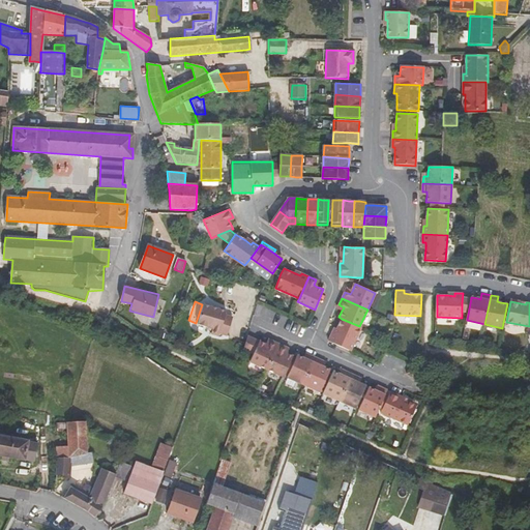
[(219,334),(227,336),(233,318),(226,315),(227,313),(203,305),(198,325),(207,328),(213,329),(212,332),(211,334),(218,336),(219,334)]
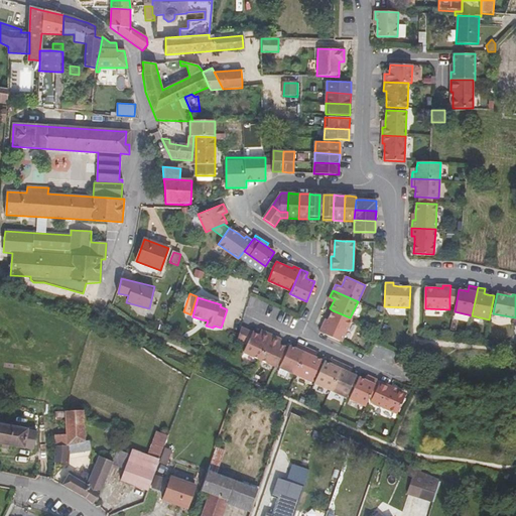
[(326,326),(324,325),(319,332),(341,341),(351,318),(350,317),(333,310),(329,319),(326,326)]
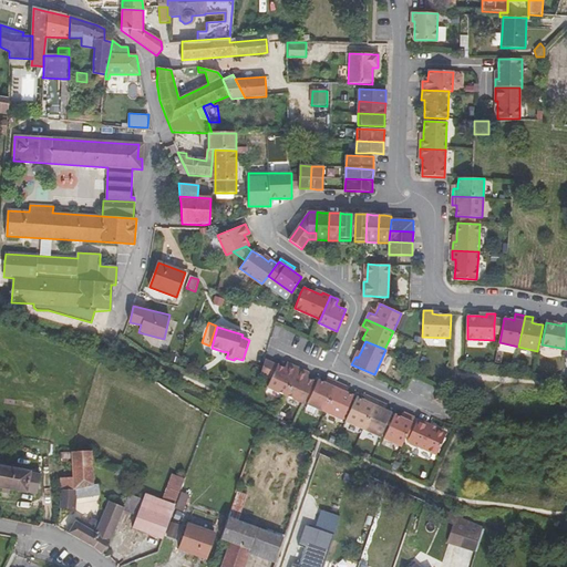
[(278,364),(265,359),(260,375),(271,379),(278,364)]
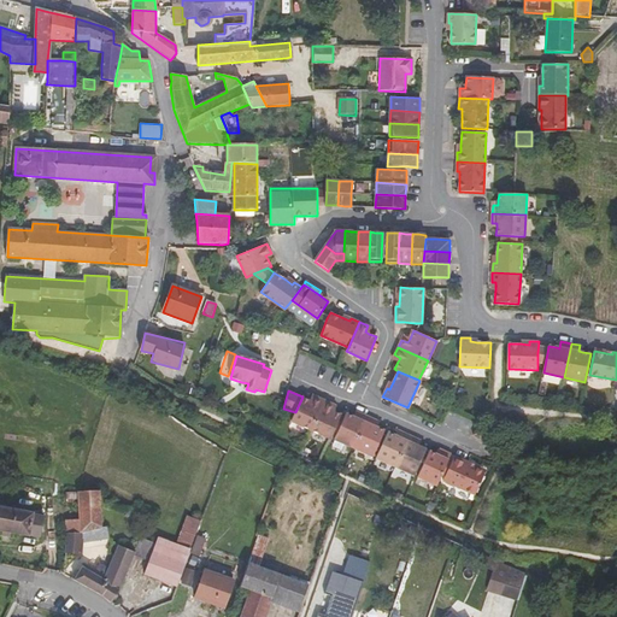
[(291,421),(311,429),(324,400),(316,397),(313,401),(309,400),(305,398),(303,397),(295,412),(291,421)]
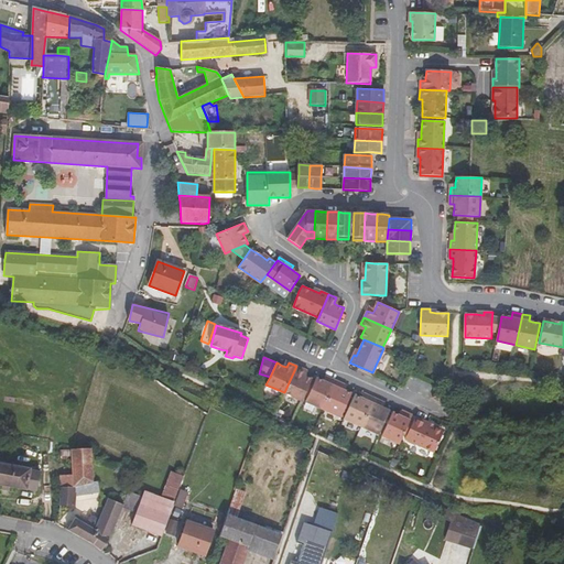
[(305,376),(301,373),(303,369),(296,366),(284,392),(302,401),(312,379),(305,376)]
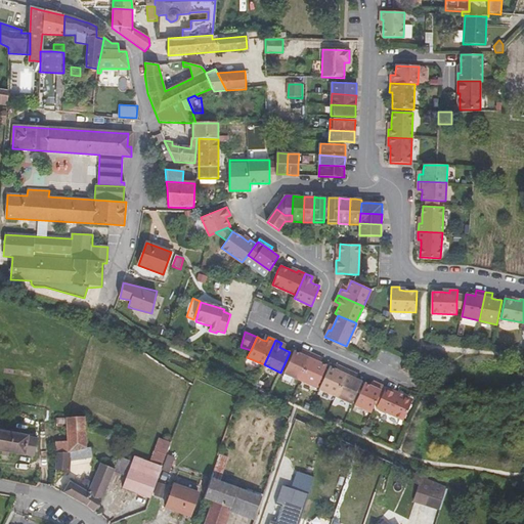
[(284,373),(300,380),(312,353),(305,350),(303,355),(299,354),(297,353),(293,351),(284,373)]
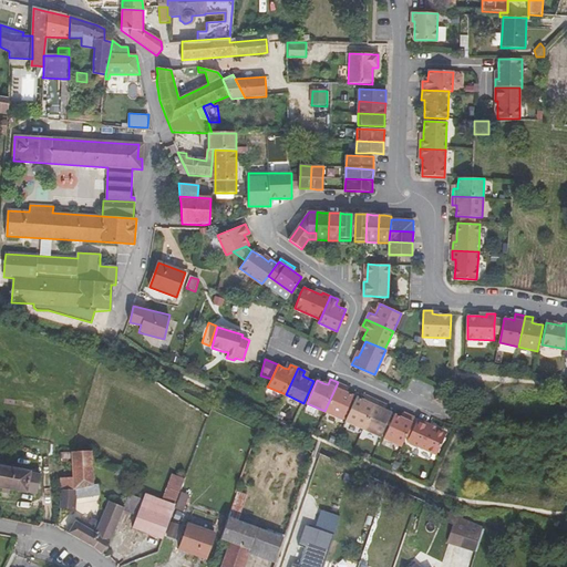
[(343,392),(346,387),(338,382),(325,411),(341,419),(352,395),(349,394),(347,393),(343,392)]
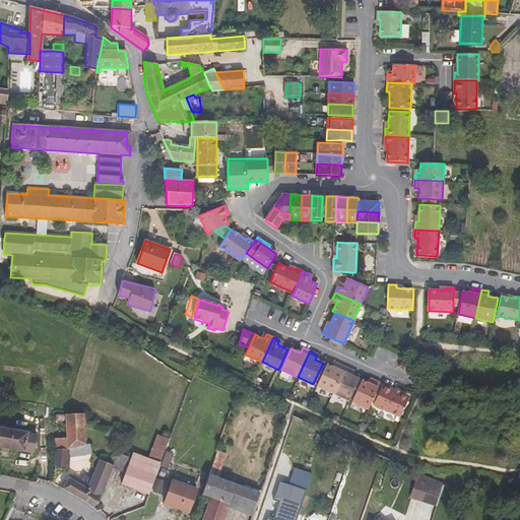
[(331,367),(326,365),(317,386),(333,393),(344,367),(337,364),(334,369),(331,367)]
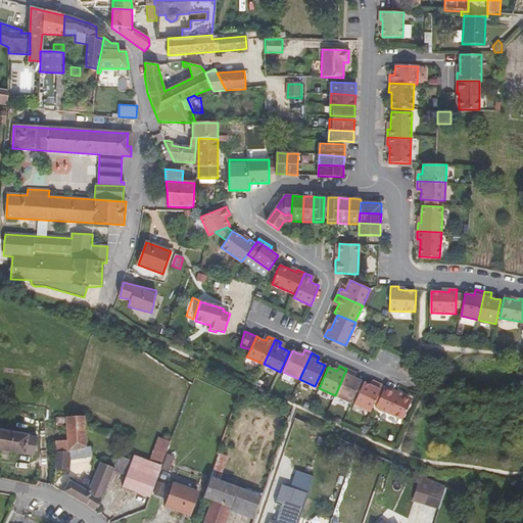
[(359,380),(355,379),(352,377),(353,372),(346,369),(335,395),(351,403),(361,381),(359,380)]
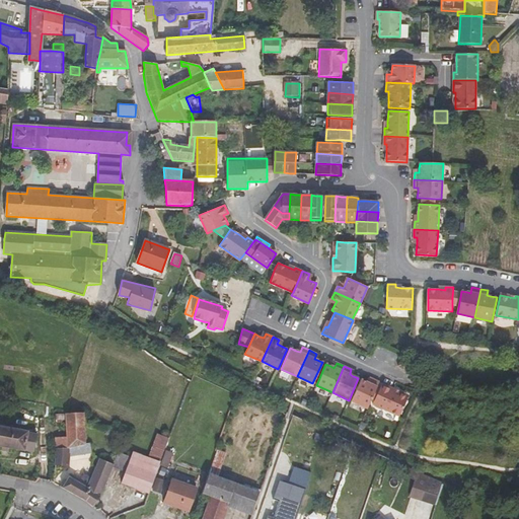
[(368,383),(366,382),(360,379),(351,400),(367,408),(378,382),(371,378),(368,383)]
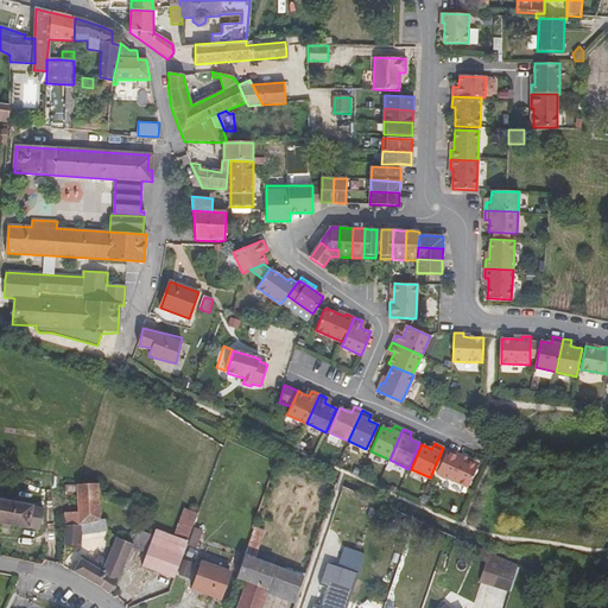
[(467,487),(476,464),(461,457),(461,455),(456,453),(447,449),(436,473),(467,487)]
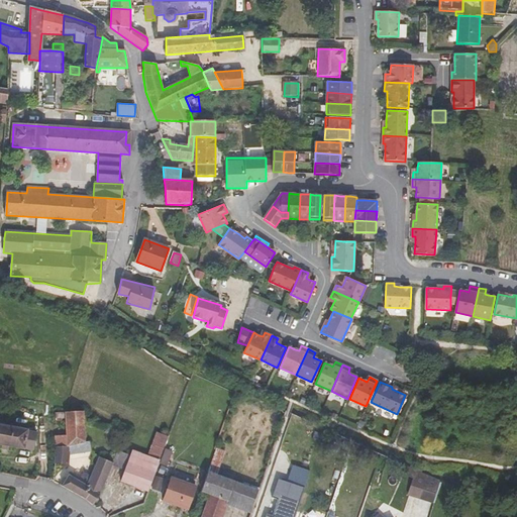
[(65,421),(66,434),(66,446),(85,441),(83,412),(65,412),(56,413),(56,420),(65,421)]
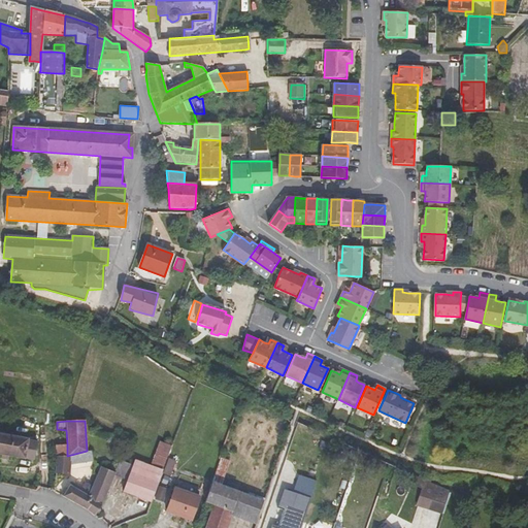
[(0,434),(0,453),(34,460),(37,441),(0,434)]
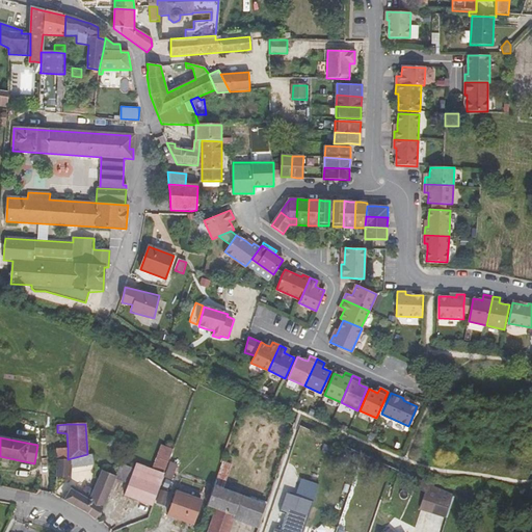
[(152,469),(164,473),(174,450),(160,445),(152,469)]
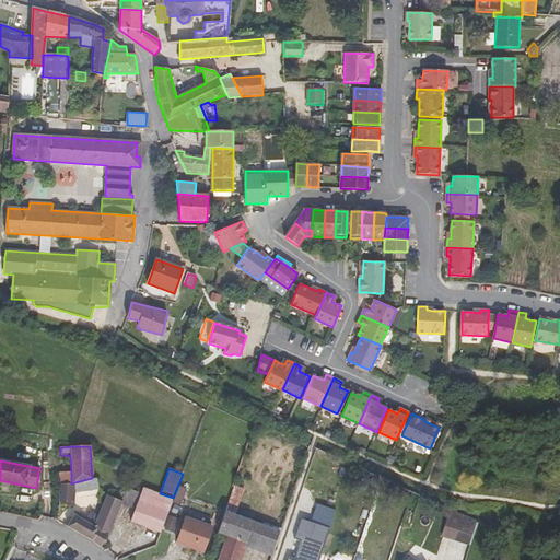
[(60,470),(59,483),(71,483),(71,470),(60,470)]
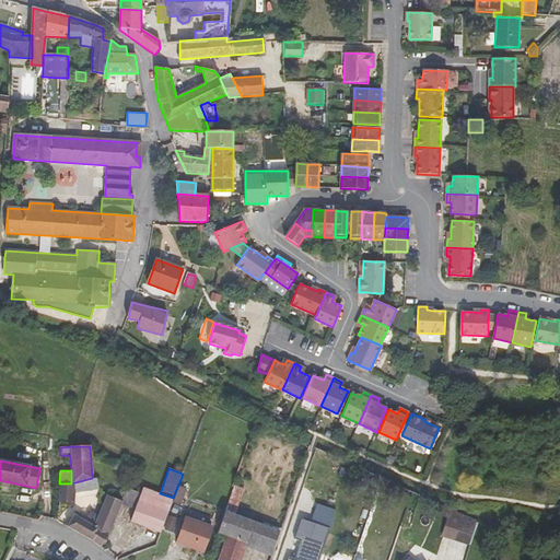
[(234,486),(244,489),(247,477),(237,474),(234,486)]
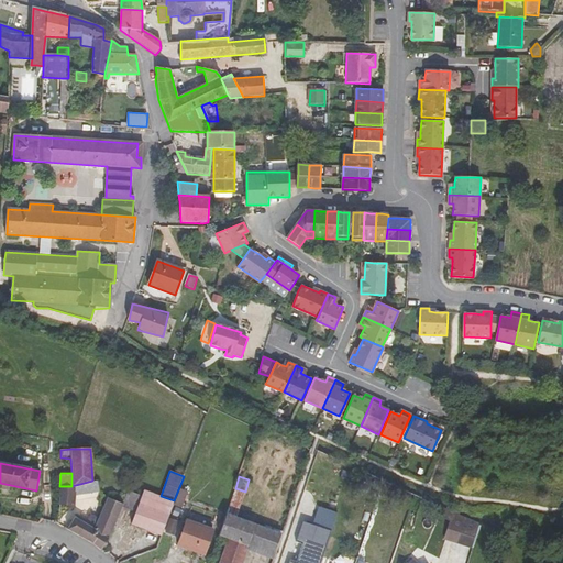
[(97,481),(92,481),(72,486),(59,486),(58,506),(75,505),(75,496),(98,492),(97,481)]
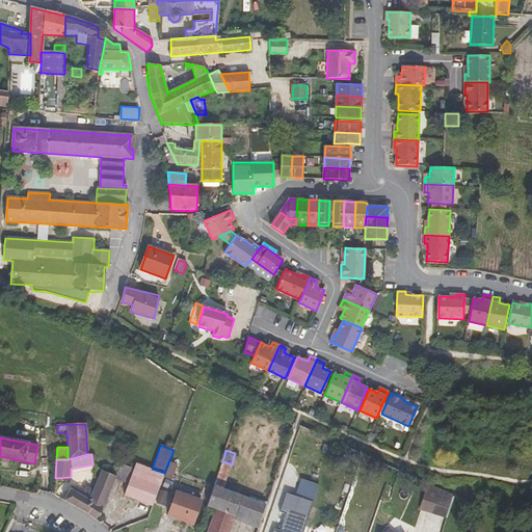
[(173,479),(179,464),(170,460),(164,476),(173,479)]
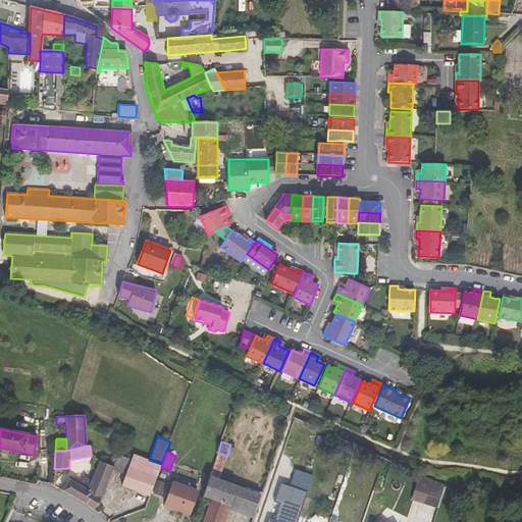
[(219,480),(227,456),(218,453),(210,476),(219,480)]
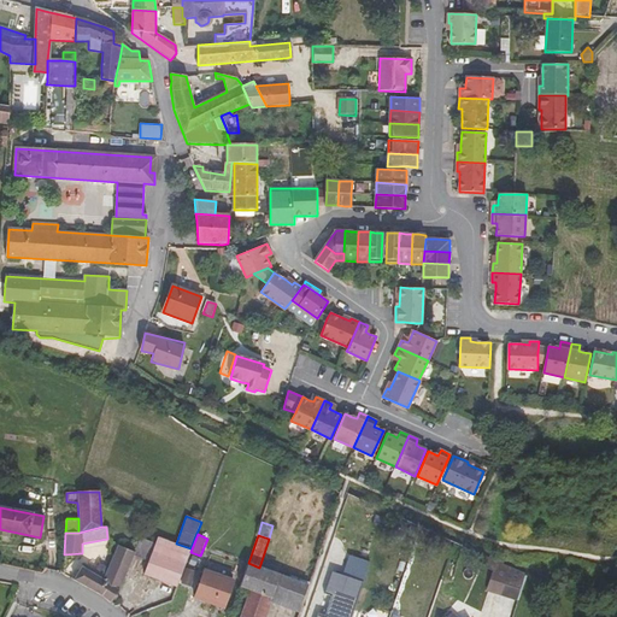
[(140,538),(135,552),(133,556),(148,562),(156,544),(140,538)]
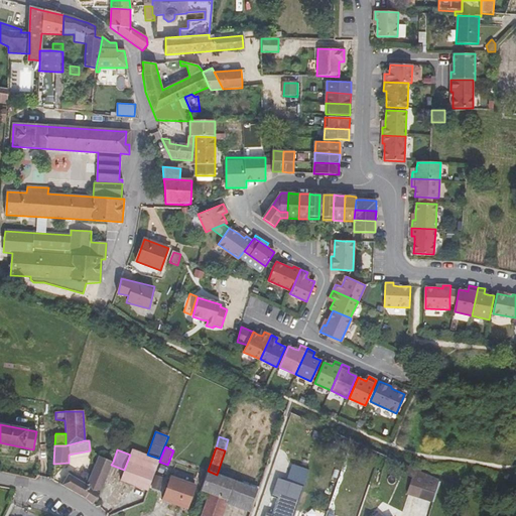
[(120,481),(135,487),(147,491),(159,459),(147,455),(132,449),(130,455),(124,470),(120,481)]
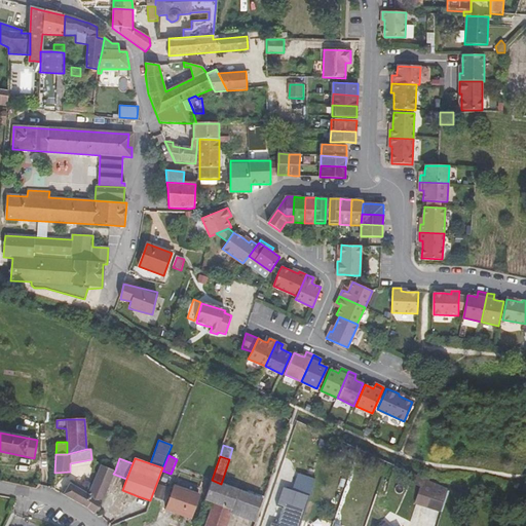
[(103,501),(113,474),(115,471),(101,465),(91,484),(87,493),(75,487),(70,484),(64,494),(87,509),(95,515),(103,501)]
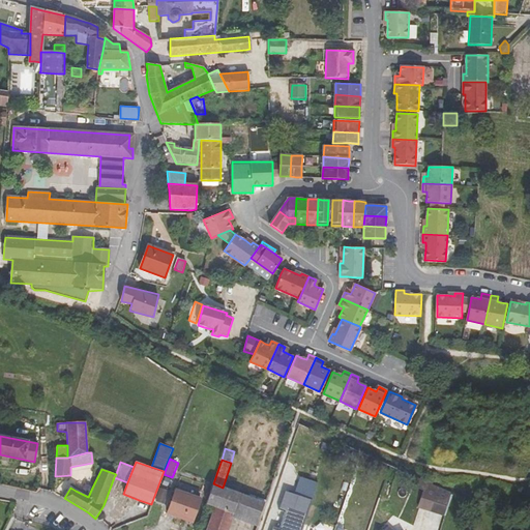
[(301,529),(319,482),(301,476),(295,493),(287,491),(281,509),(286,511),(281,528),(274,527),(272,529),(301,529)]
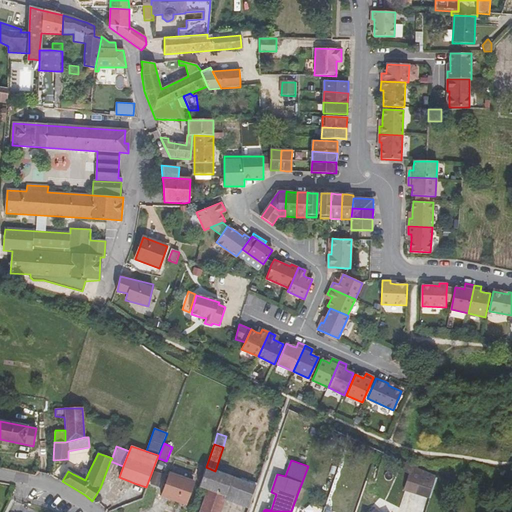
[(402,462),(399,469),(409,474),(403,491),(429,499),(437,478),(402,462)]
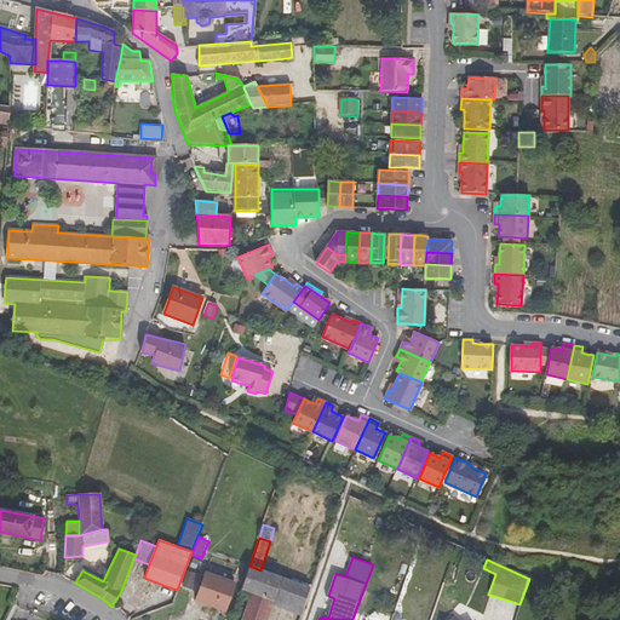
[(240,591),(251,595),(273,602),(271,607),(300,616),(310,589),(260,570),(250,566),(240,591)]
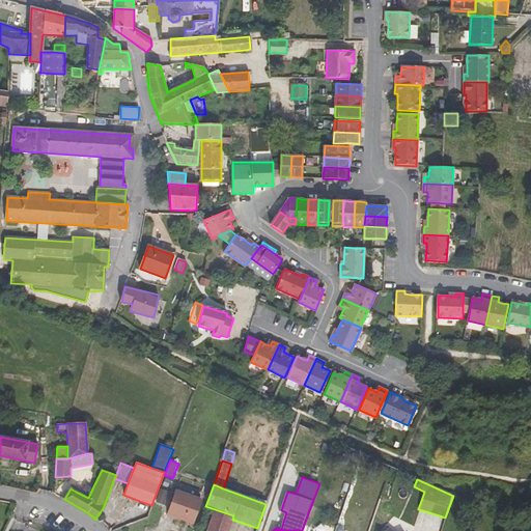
[(78,487),(76,492),(88,498),(92,488),(85,485),(82,490),(78,487)]
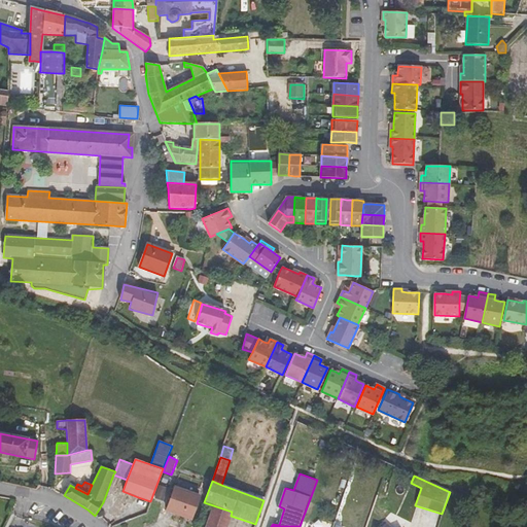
[(175,487),(166,511),(191,520),(200,496),(175,487)]
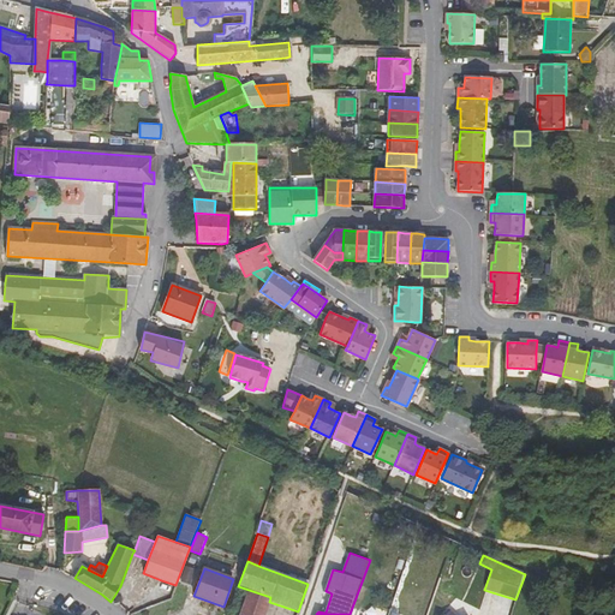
[(270,597),(249,590),(239,614),(264,614),(269,602),(270,597)]
